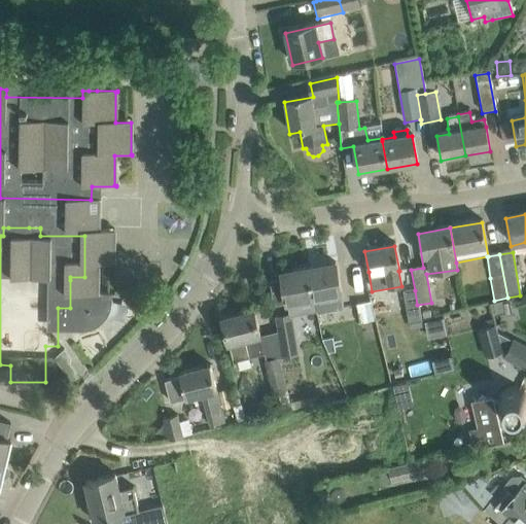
[(335,265),(308,270),(313,301),(314,301),(316,313),(342,309),(342,307),(335,265)]
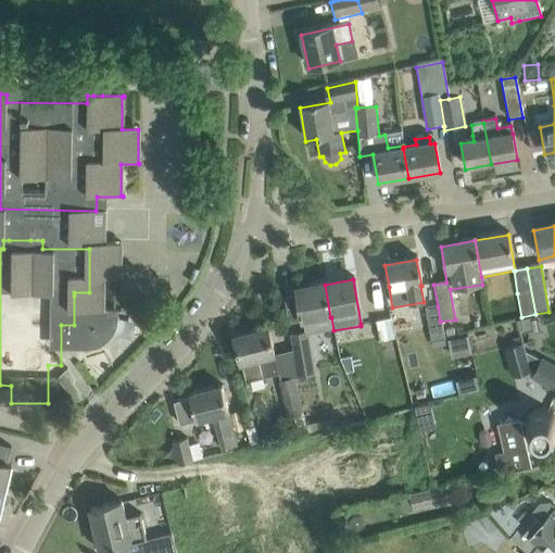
[(330,317),(325,285),(297,290),(298,297),(284,299),(288,325),(330,317)]
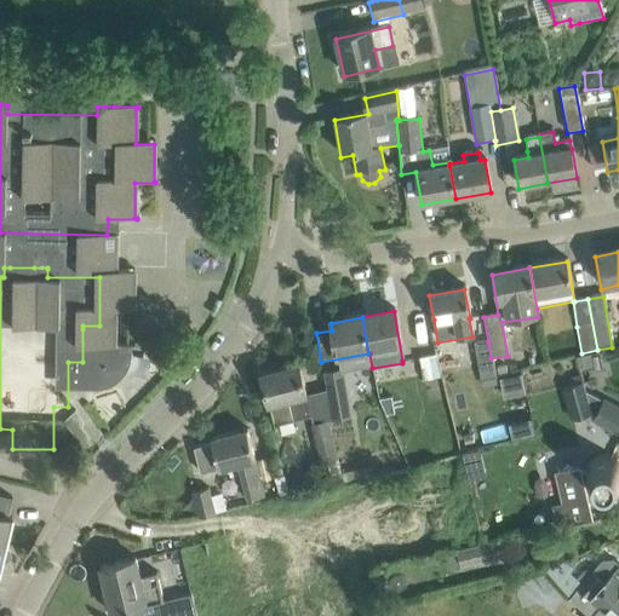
[(491,358),(488,341),(473,344),(480,381),(494,379),(491,358)]
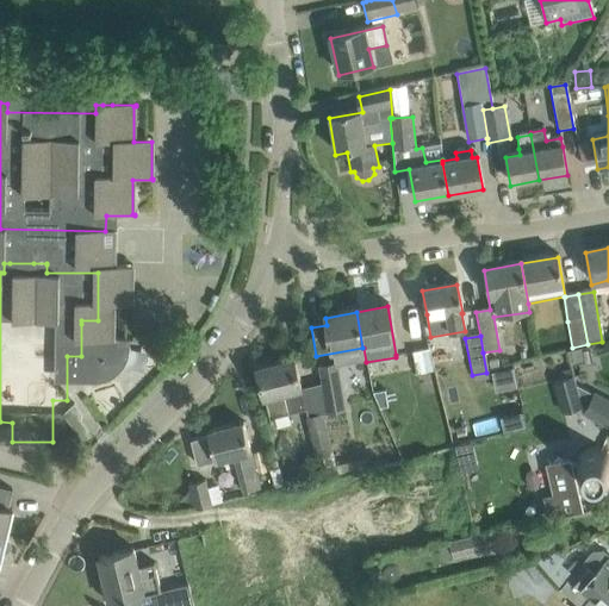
[(441,345),(416,353),(423,374),(447,367),(441,345)]
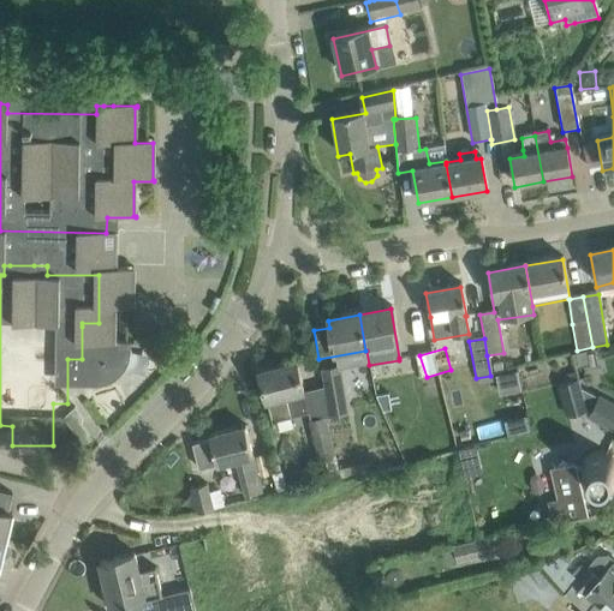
[(568,357),(574,375),(577,382),(585,379),(578,354),(568,357)]
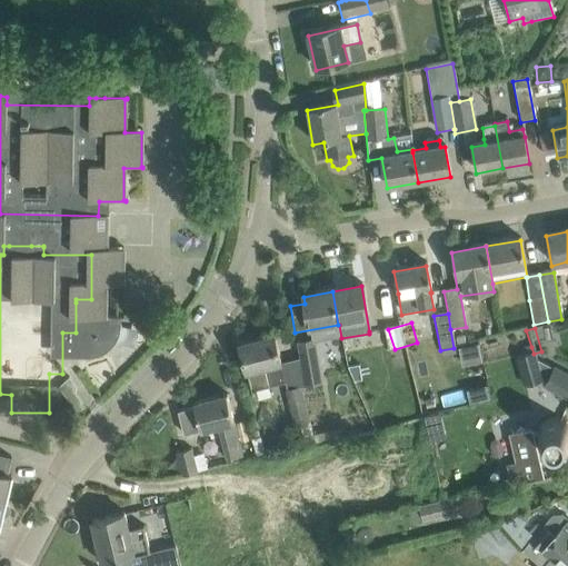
[(369,331),(369,334),(372,355),(378,354),(389,351),(385,329),(369,331)]
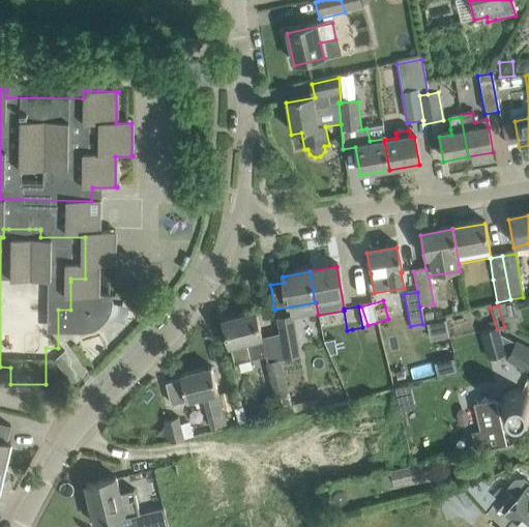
[(223,322),(234,370),(235,370),(238,366),(266,358),(255,314),(223,322)]
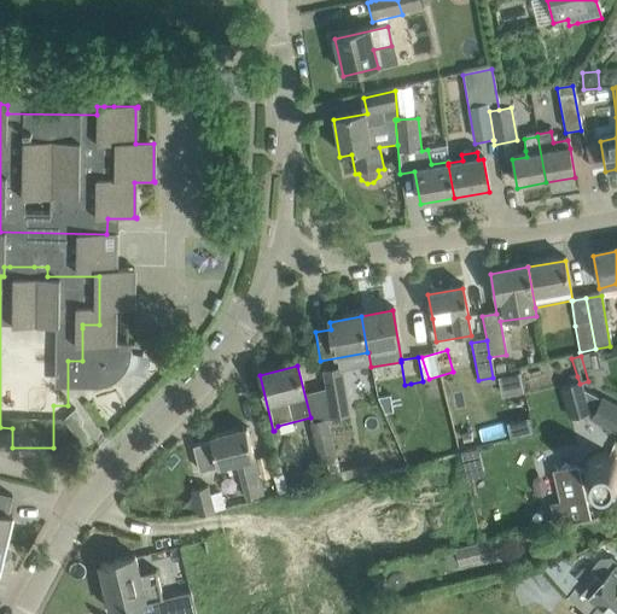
[(348,416),(344,397),(339,370),(322,373),(331,420),(348,416)]
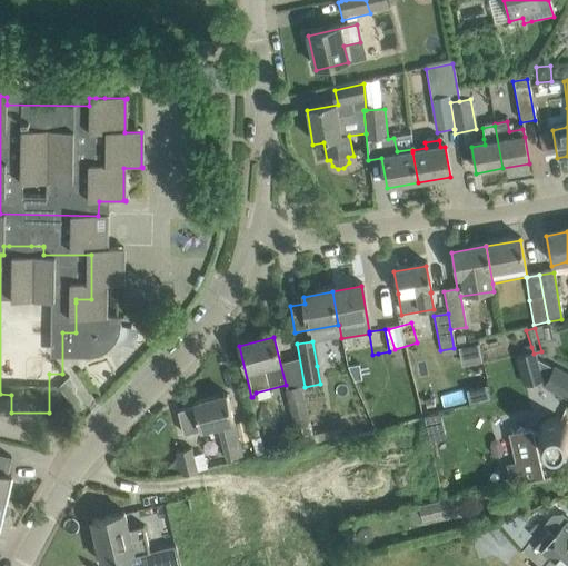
[(542,384),(536,361),(534,354),(531,347),(519,350),(521,357),(515,359),(524,389),(542,384)]
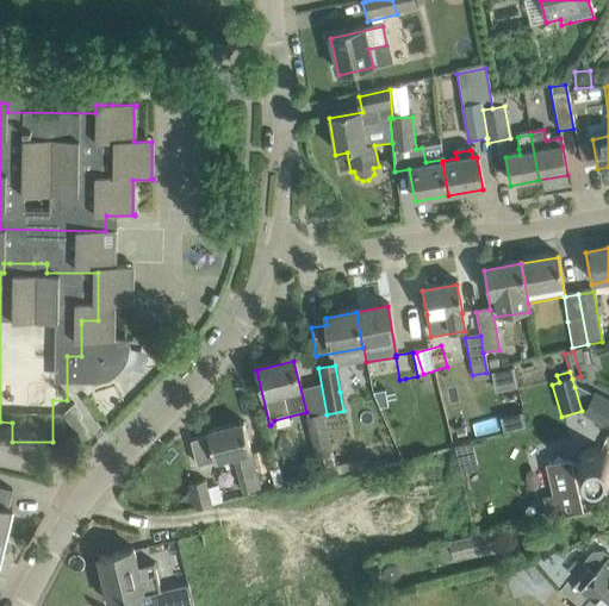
[(608,408),(596,399),(586,412),(608,428),(608,408)]
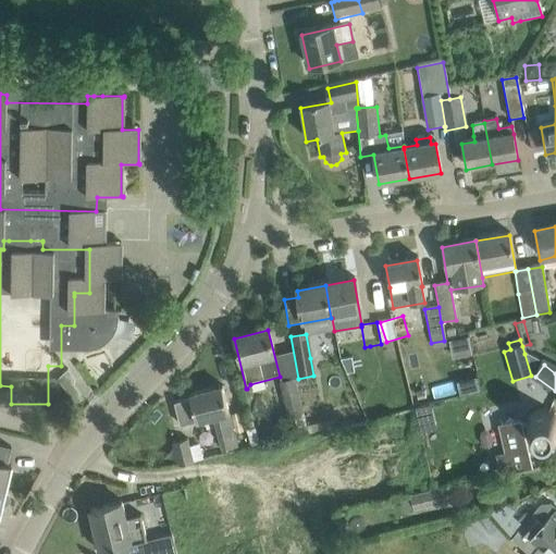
[(288,420),(303,417),(294,380),(280,383),(287,413),(288,420)]
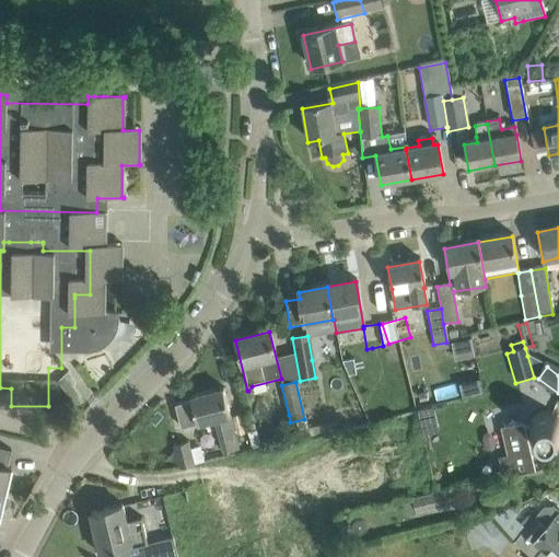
[(190,403),(174,407),(181,430),(197,426),(213,421),(222,455),(237,452),(222,390),(189,398),(190,403)]
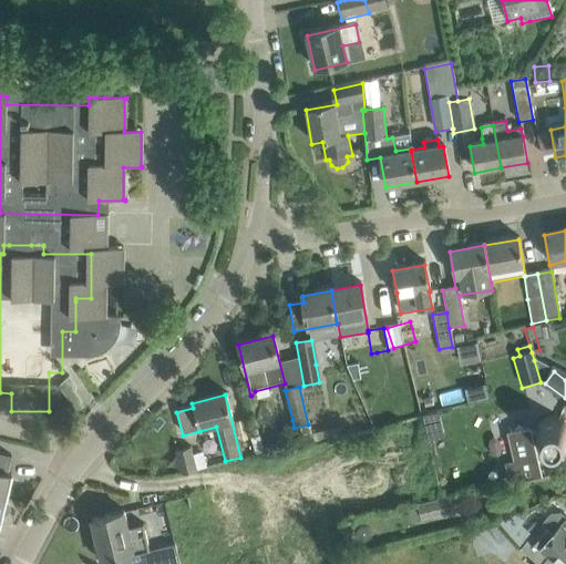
[(533,438),(533,441),(530,428),(505,432),(513,462),(503,464),(508,483),(528,479),(565,470),(565,423),(565,422),(558,419),(549,419),(544,421),(538,426),(536,429),(534,433),(533,438)]
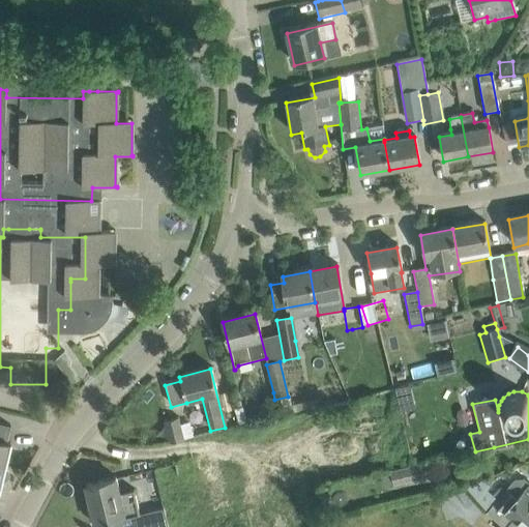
[(164,423),(169,445),(183,442),(177,420),(164,423)]
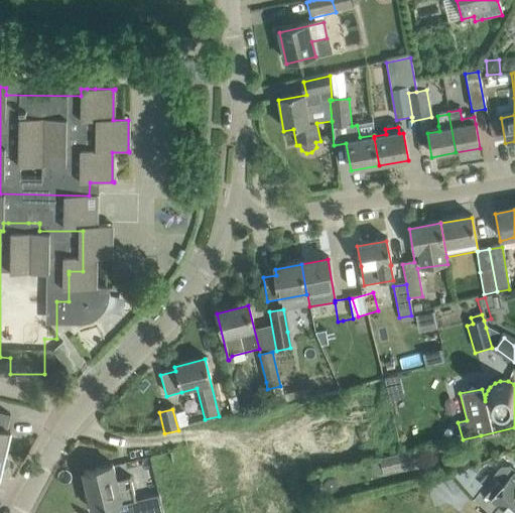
[(0,457),(2,458),(8,433),(4,432),(8,416),(0,413),(0,457)]
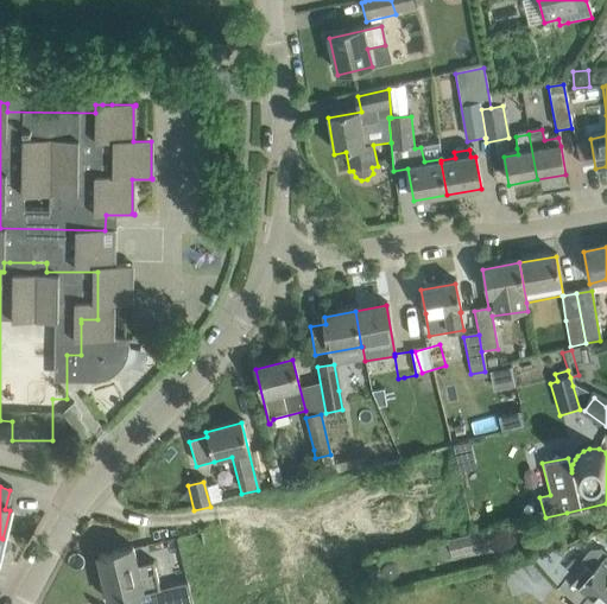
[(491,548),(487,531),(447,541),(451,558),(491,548)]
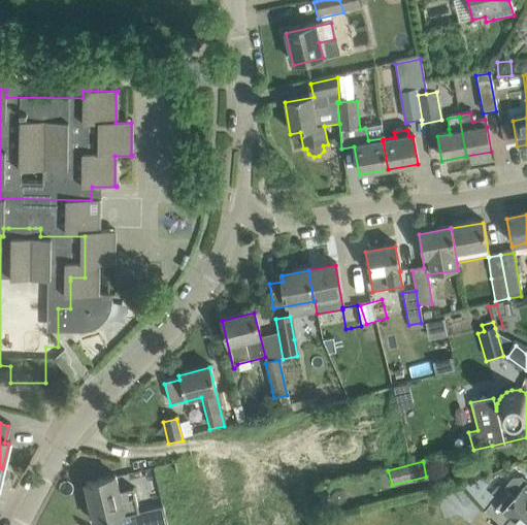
[(114,478),(85,485),(90,506),(86,507),(90,523),(94,522),(95,524),(98,524),(140,524),(138,514),(132,490),(119,493),(114,478)]
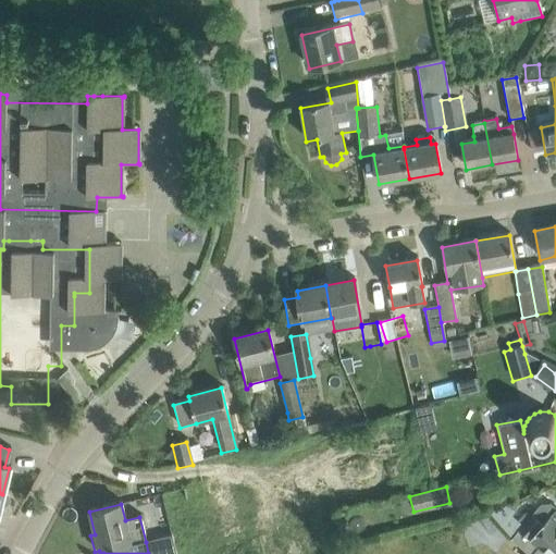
[(505,508),(491,513),(509,534),(511,539),(519,531),(519,530),(510,521),(514,518),(510,515),(505,508)]
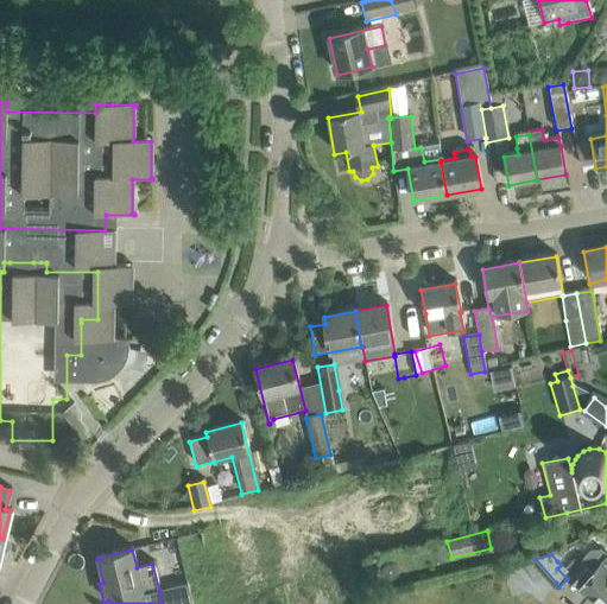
[(606,603),(606,558),(606,557),(592,573),(581,563),(567,578),(567,579),(587,598),(581,603),(606,603)]
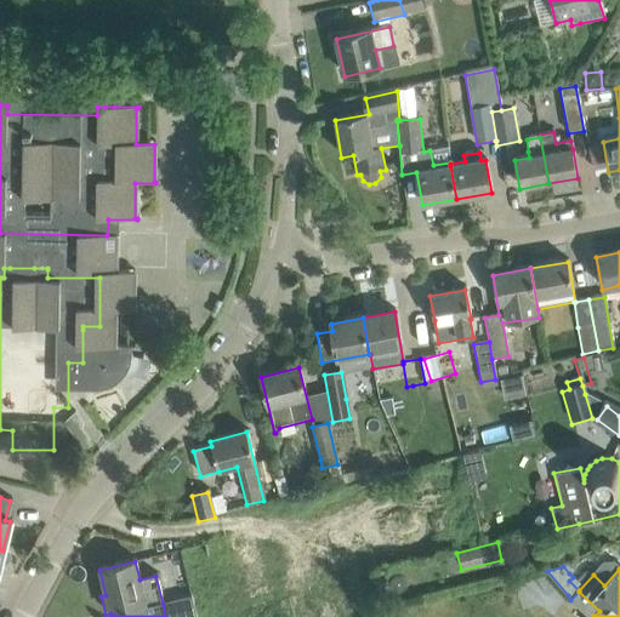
[(219,605),(221,613),(245,609),(243,599),(219,605)]
